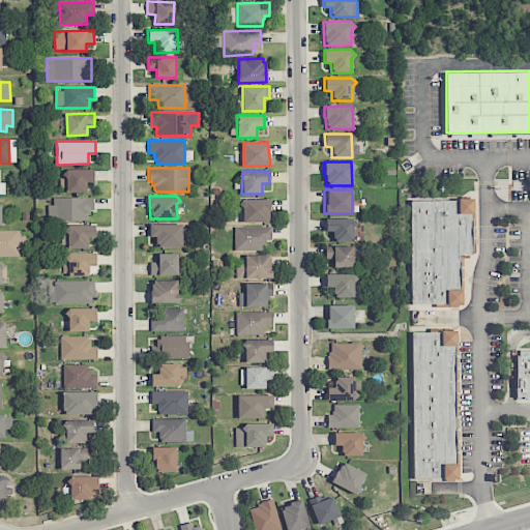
[(91,198),(50,197),(49,219),(91,221),(91,198)]
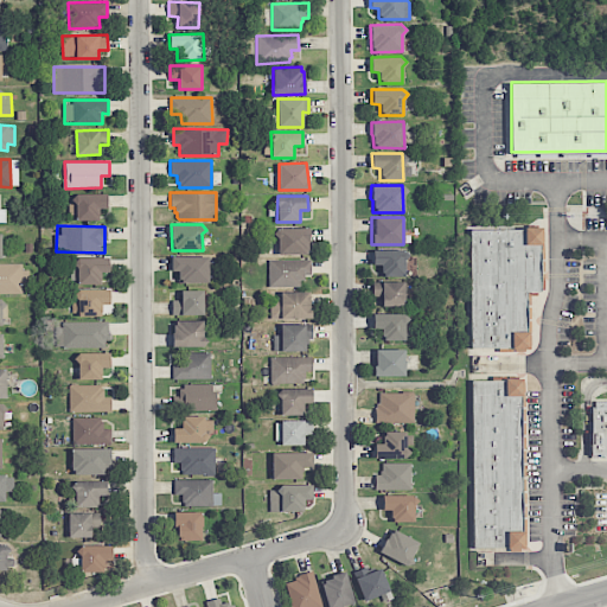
[(308,228),(278,228),(278,254),(305,254),(305,250),(307,249),(307,243),(308,242),(308,228)]
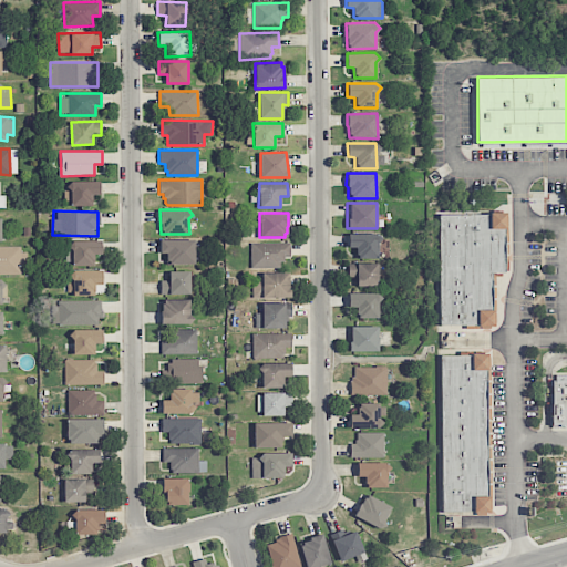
[(504,213),(439,214),(440,322),(492,321),(491,271),(505,271),(504,213)]
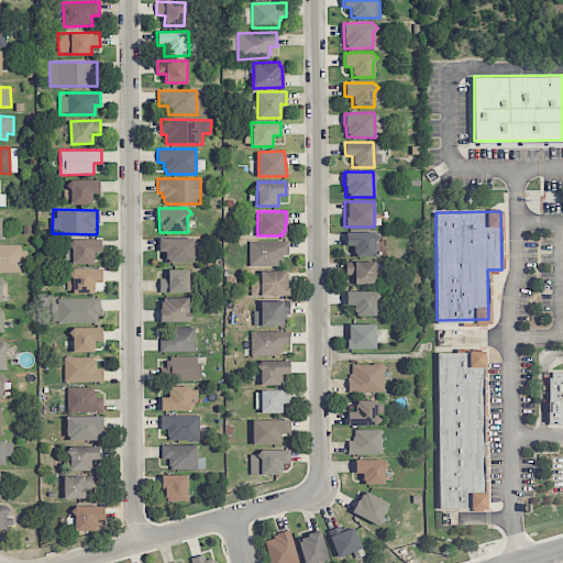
[(354,231),(374,232),(375,256),(353,256),(353,246),(344,246),(345,232),(354,231)]
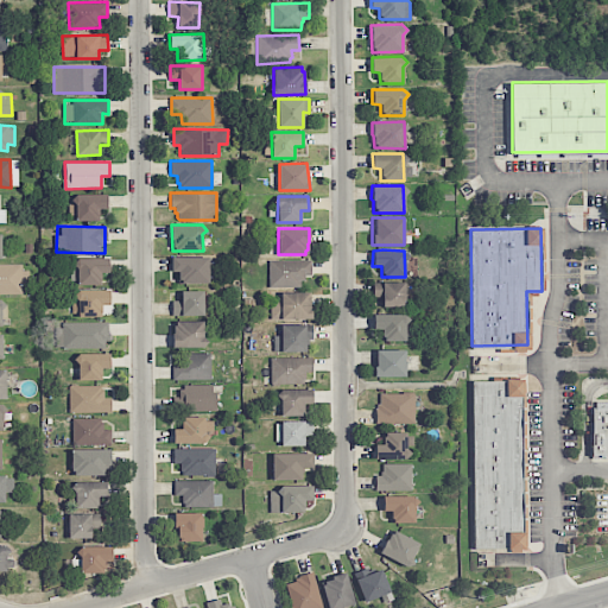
[(208,257),(208,283),(178,283),(178,271),(171,271),(171,257),(208,257)]
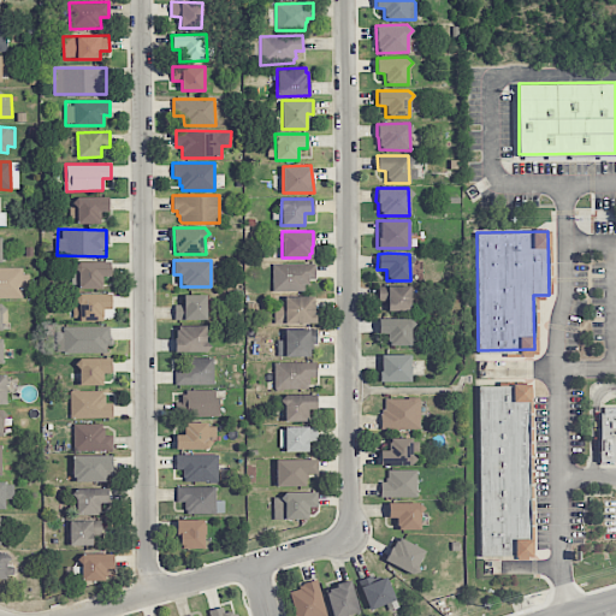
[(102,289),(102,277),(110,277),(111,261),(71,261),(71,288),(102,289)]
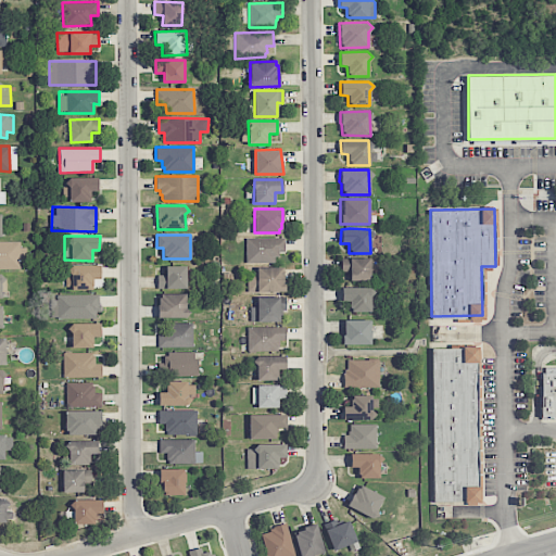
[(245,238),(244,263),(274,262),(275,256),(278,256),(278,251),(285,251),(285,238),(245,238)]
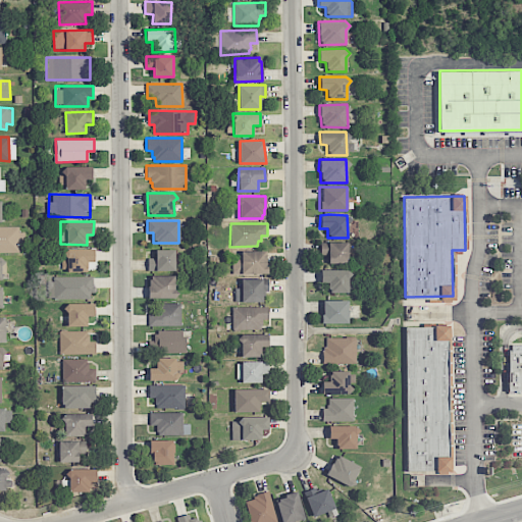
[(18,226),(0,226),(0,252),(19,252),(18,226)]
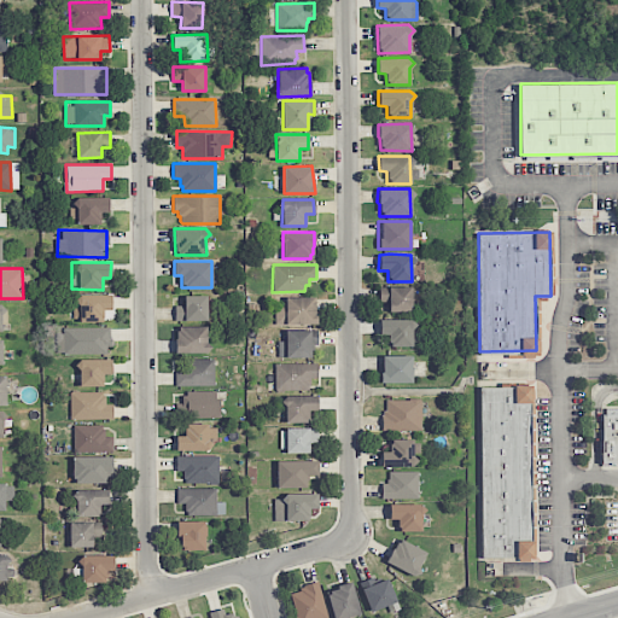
[(410,286),(389,286),(388,286),(379,286),(379,303),(389,303),(389,312),(412,312),(410,286)]
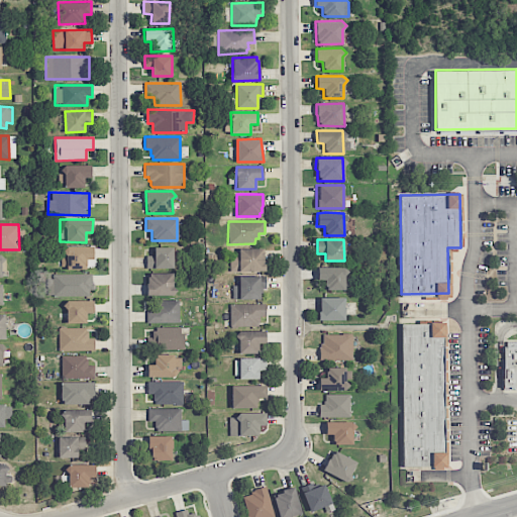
[(94,246),(65,246),(65,257),(61,257),(61,269),(87,269),(87,260),(93,260),(94,246)]
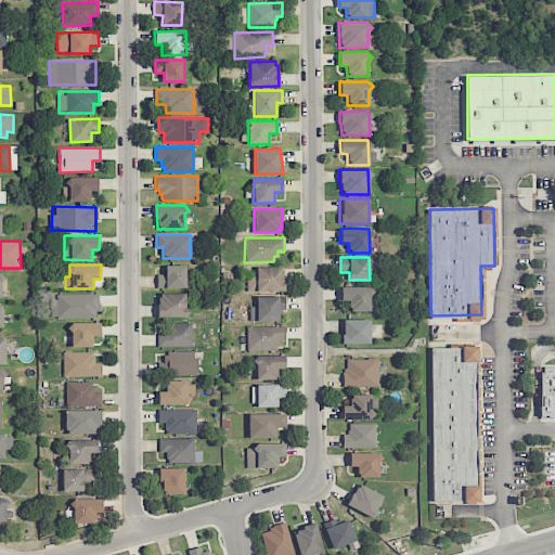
[(185,265),(185,287),(157,287),(157,274),(165,274),(165,266),(185,265)]
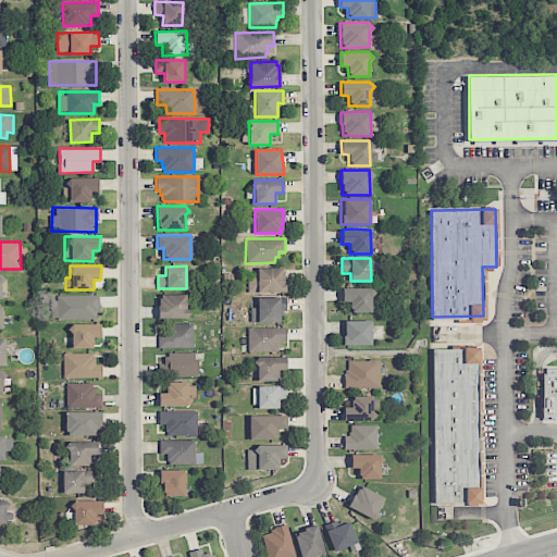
[(283,268),(257,268),(257,273),(247,273),(247,292),(285,293),(283,268)]
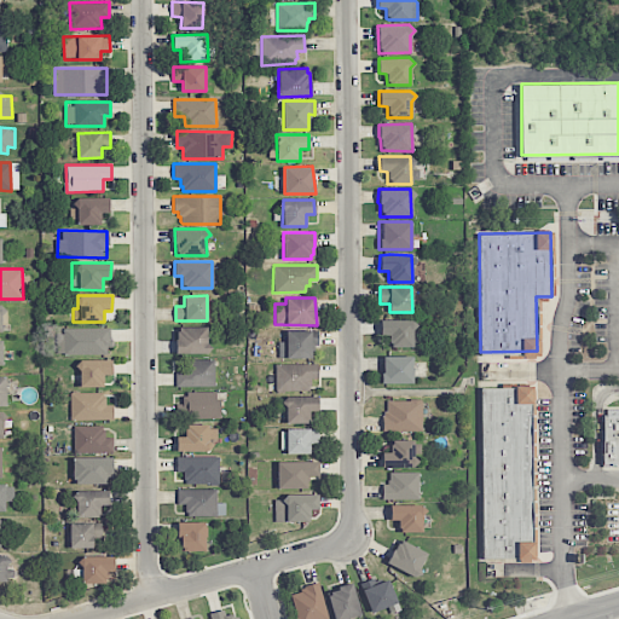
[(380,319),(411,319),(412,347),(388,347),(388,336),(380,336),(380,319)]
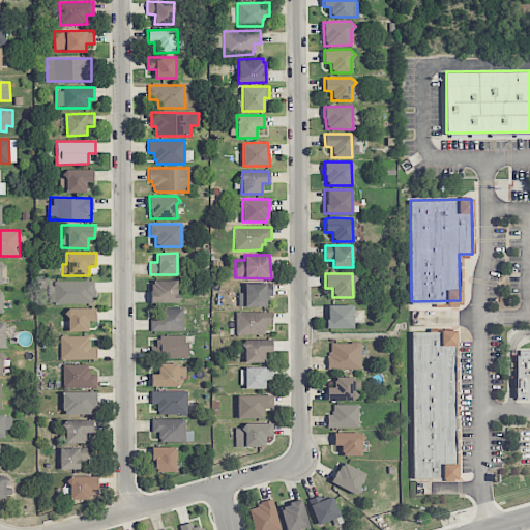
[(177,280),(153,280),(153,284),(151,284),(151,290),(150,290),(150,303),(177,302),(181,298),(177,293),(177,280)]
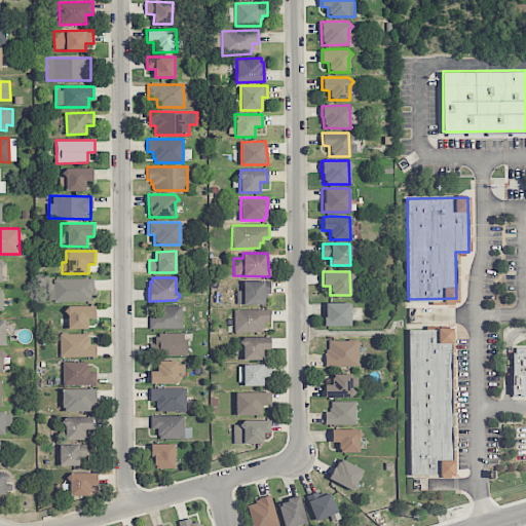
[(94,279),(48,279),(48,300),(94,301),(94,279)]
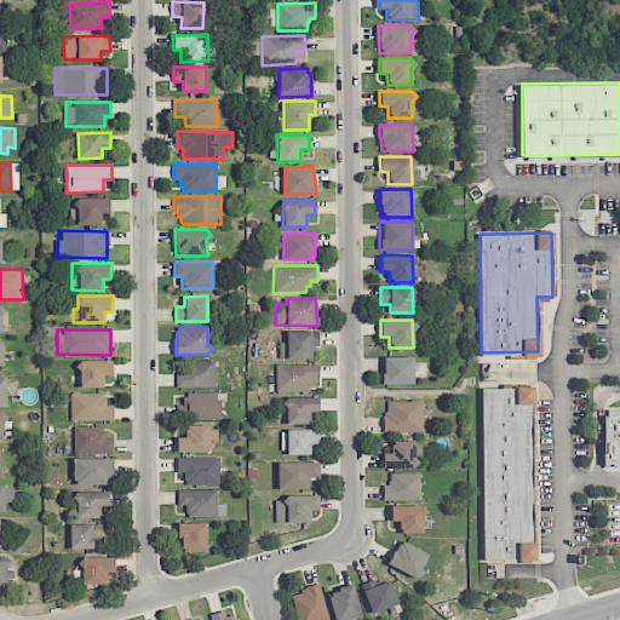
[(311,331),(287,331),(286,342),(286,359),(311,359),(311,331)]
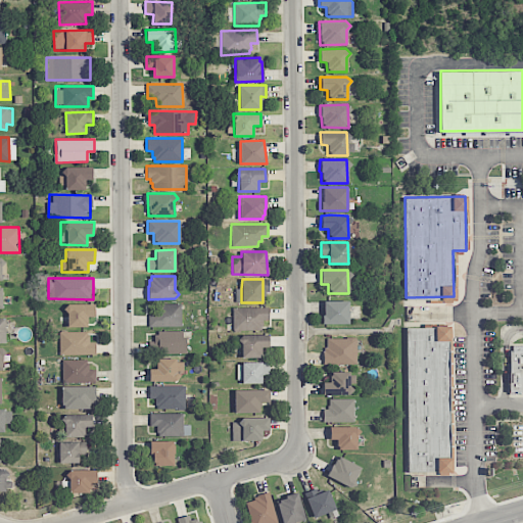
[(322,301),(321,324),(348,324),(348,300),(322,301)]
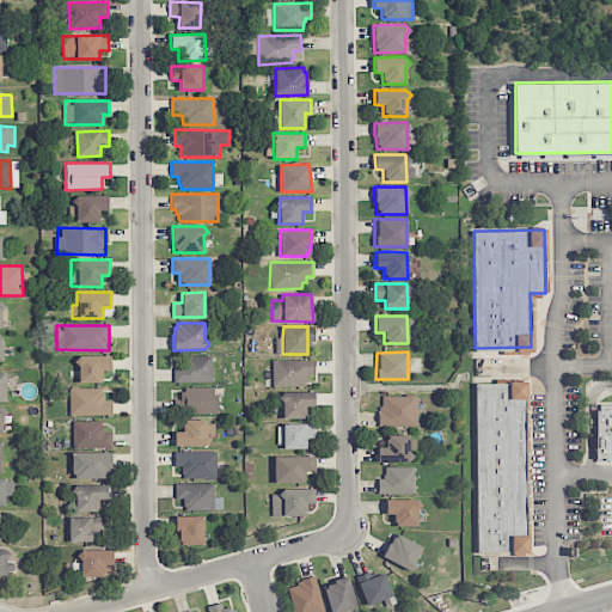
[(79,383),(102,383),(102,371),(110,371),(110,356),(79,355),(79,383)]
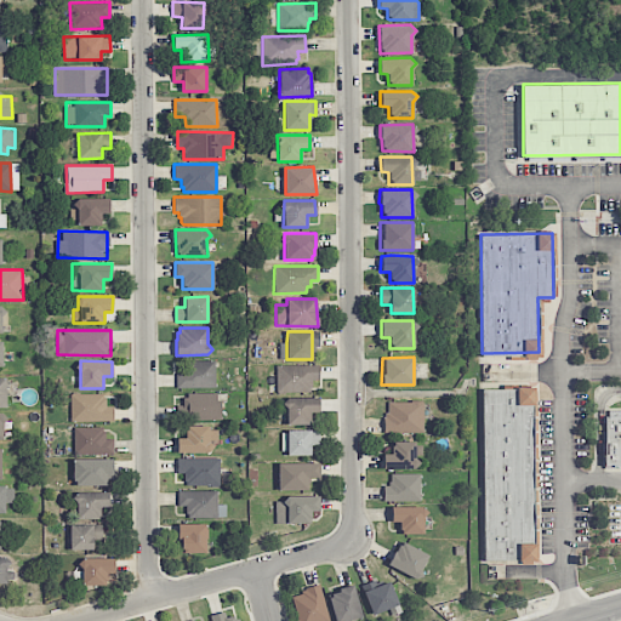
[(215,360),(216,388),(176,387),(176,372),(183,372),(184,364),(189,365),(189,360),(215,360)]
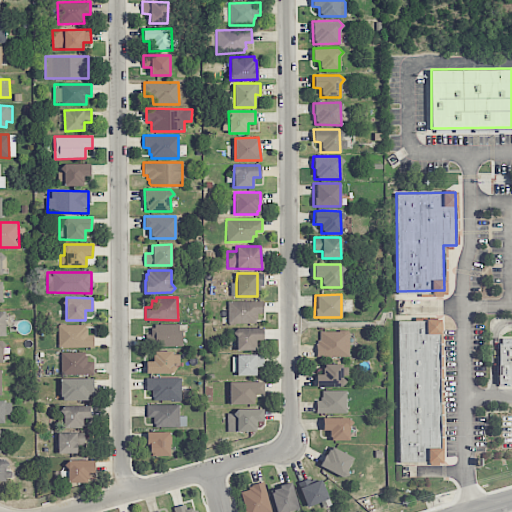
[(262,301),(228,301),(227,323),(254,322),(257,313),(262,313),(262,301)]
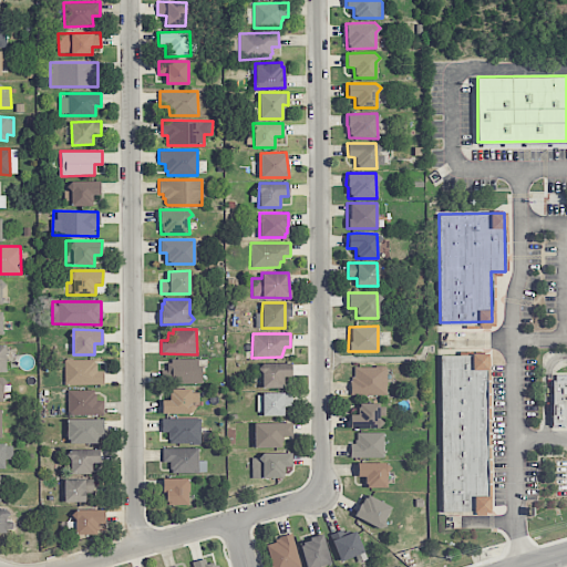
[(487,353),(440,354),(442,509),(490,509),(487,353)]
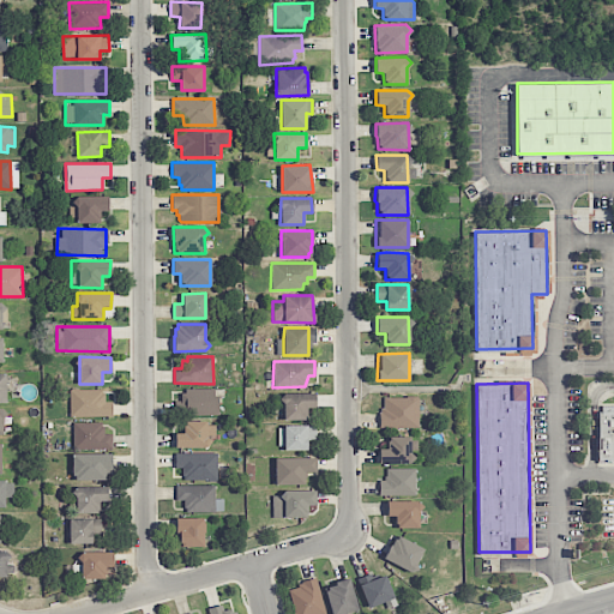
[(70,389),(70,416),(112,416),(112,401),(104,401),(104,393),(102,392),(102,389),(70,389)]
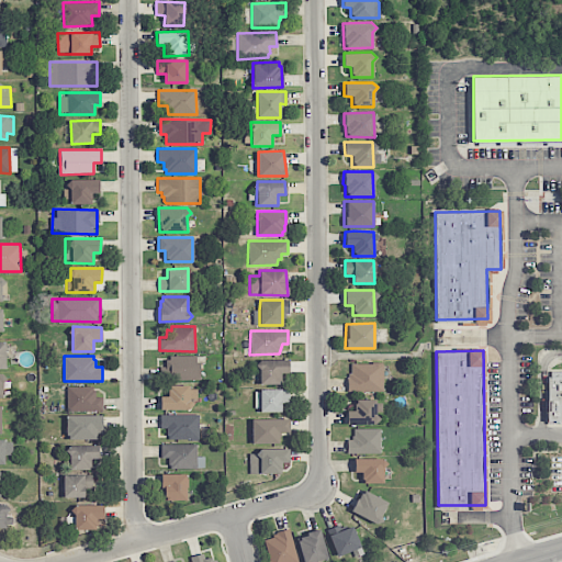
[(195,356),(169,356),(169,359),(165,359),(166,366),(160,366),(159,380),(201,380),(200,362),(195,362),(195,356)]
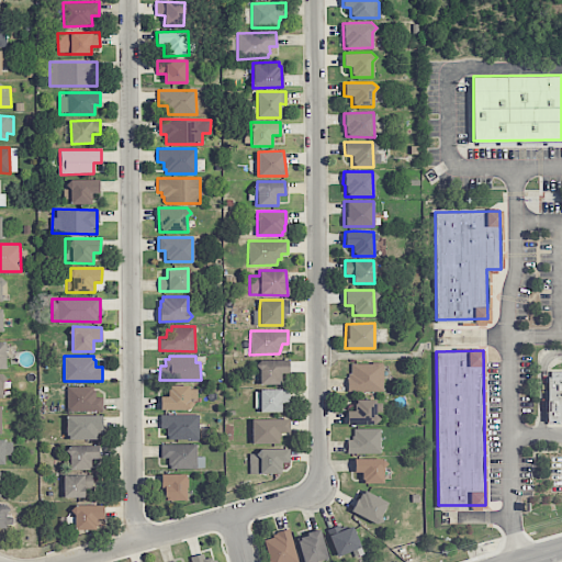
[(288,360),(260,359),(259,383),(281,384),(281,373),(288,373),(288,360)]
